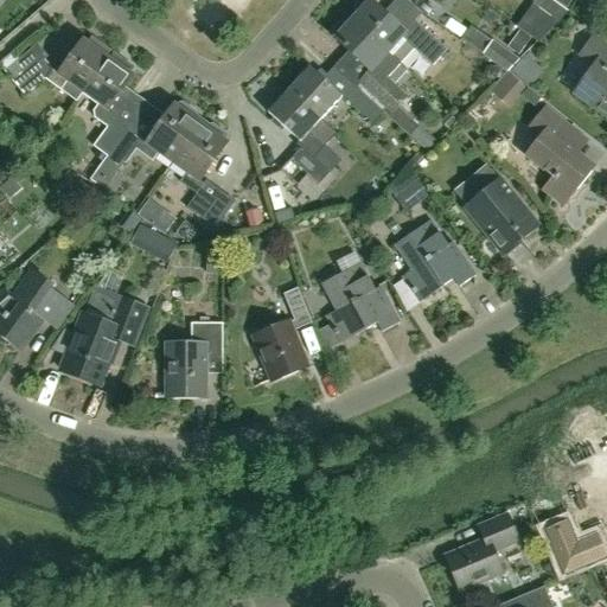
[(370,1),(370,2),(366,0),(365,0),(360,1),(356,6),(356,13),(358,16),(353,20),(400,63),(413,49),(432,66),(446,51),(415,23),(404,33),(370,1)]
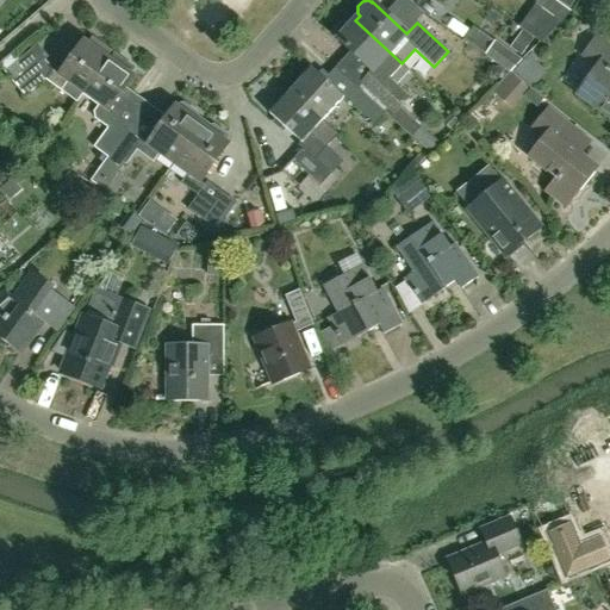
[(571,11),(554,0),(539,0),(536,5),(559,22),(571,11)]
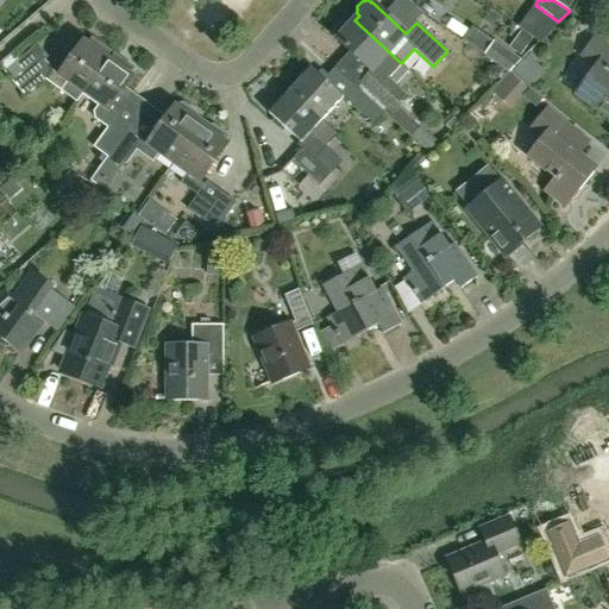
[(433,142),(396,110),(407,96),(387,79),(401,63),(355,20),(349,26),(346,24),(339,25),(334,30),(334,37),(337,39),(371,71),(360,83),(388,108),(384,113),(426,150),(433,142)]
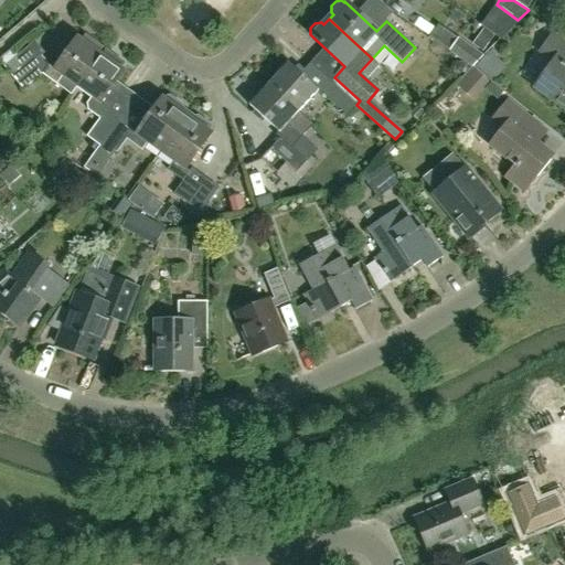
[(63,77),(77,88),(102,55),(99,54),(103,49),(84,36),(81,41),(77,39),(55,71),(52,67),(40,55),(23,68),(14,59),(4,67),(24,91),(42,75),(57,85),(63,77)]
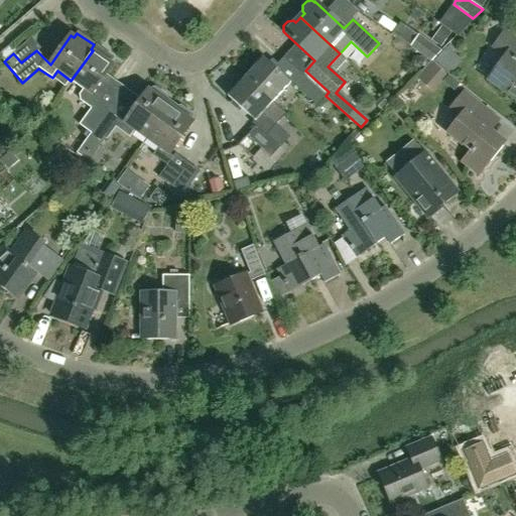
[(515,42),(504,34),(495,46),(506,54),(488,79),(515,98),(515,42)]
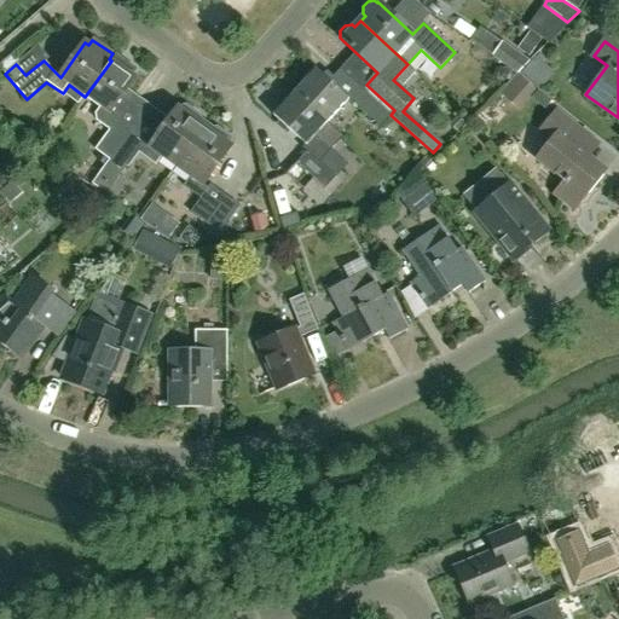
[(502,42),(492,56),(518,74),(530,62),(502,42)]
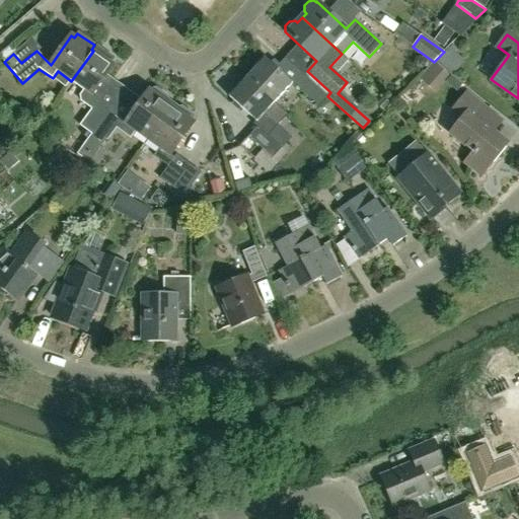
[(96,47),(93,51),(71,81),(83,89),(79,95),(80,100),(91,108),(79,125),(93,135),(95,132),(112,108),(98,98),(94,95),(115,66),(112,63),(115,59),(96,47)]
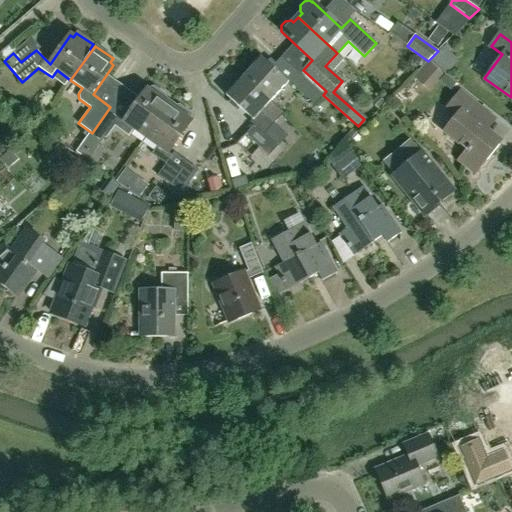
[(432,62),(447,75),(458,61),(443,49),(432,62)]
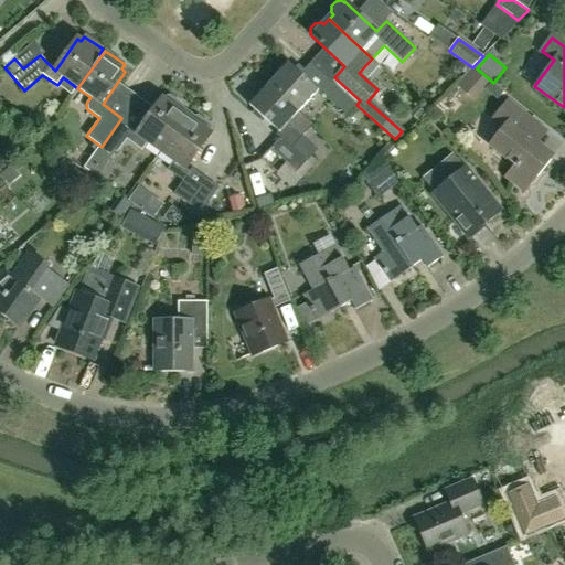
[(267,83),(297,112),(317,91),(287,62),(267,83)]
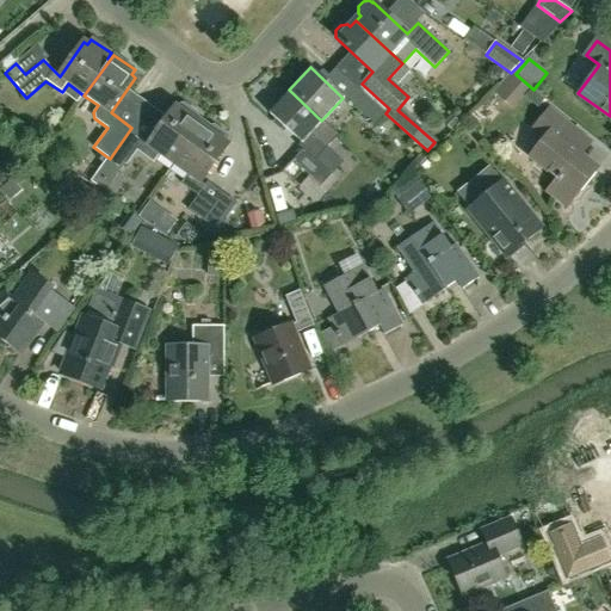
[(505,85),(520,98),(528,90),(512,76),(505,85)]
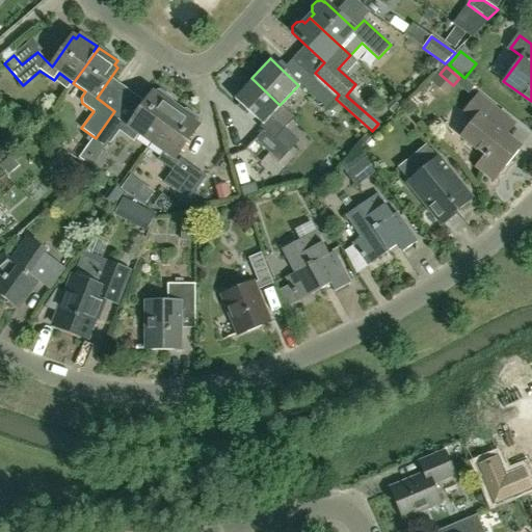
[(336,99),(313,77),(303,87),(326,108),(336,99)]
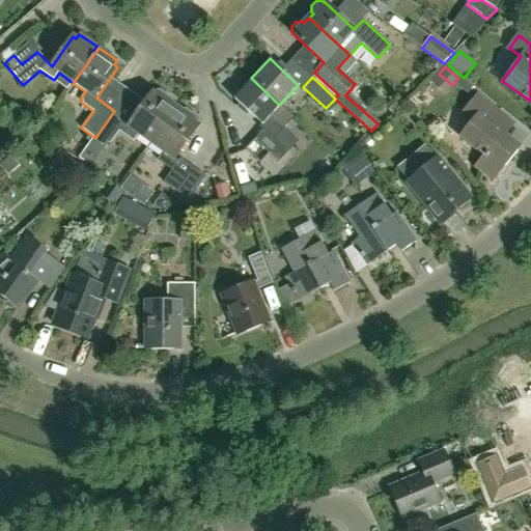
[(279,105),(251,78),(233,96),(261,123),(279,105)]
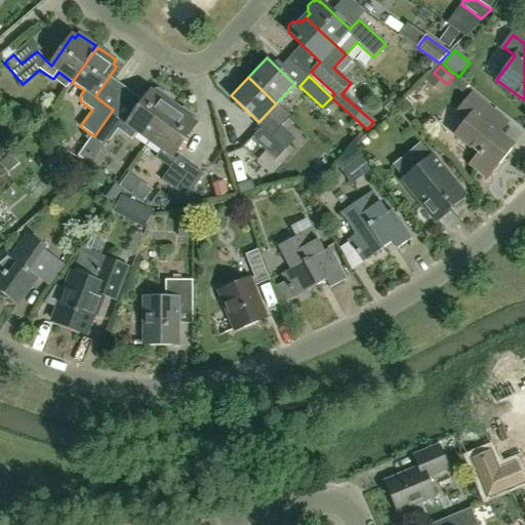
[(137,132),(149,142),(175,106),(170,103),(169,98),(159,90),(155,91),(153,94),(151,92),(129,121),(125,118),(117,129),(131,139),(137,132)]
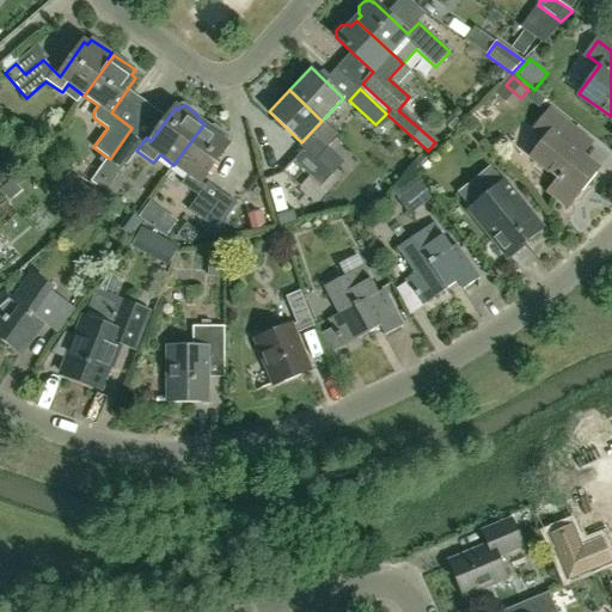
[(579,129),(577,132),(551,110),(534,130),(546,139),(532,158),(558,179),(549,191),(568,206),(598,167),(583,155),(594,142),(579,129)]
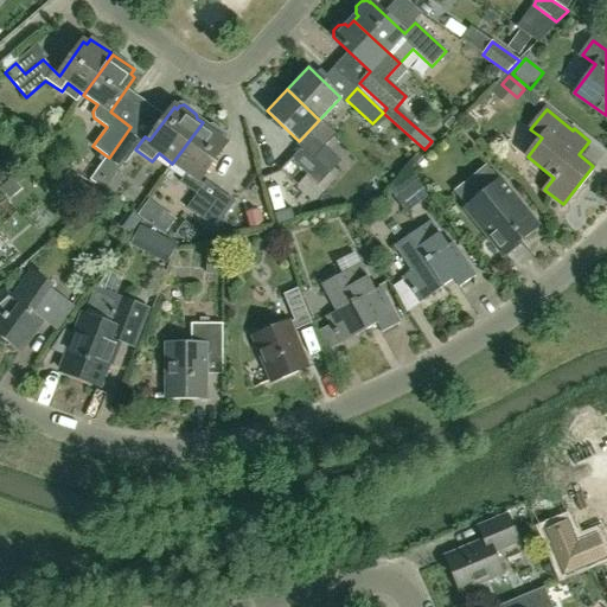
[(203,122),(172,164),(185,173),(178,183),(195,195),(185,208),(213,229),(234,202),(204,181),(202,184),(198,181),(225,145),(224,144),(227,140),(225,136),(212,127),(209,127),(203,122)]
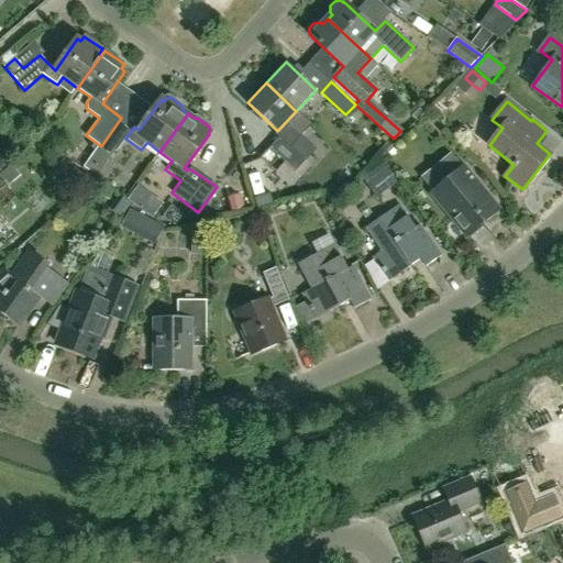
[(116,152),(125,139),(134,127),(121,118),(103,143),(116,152)]
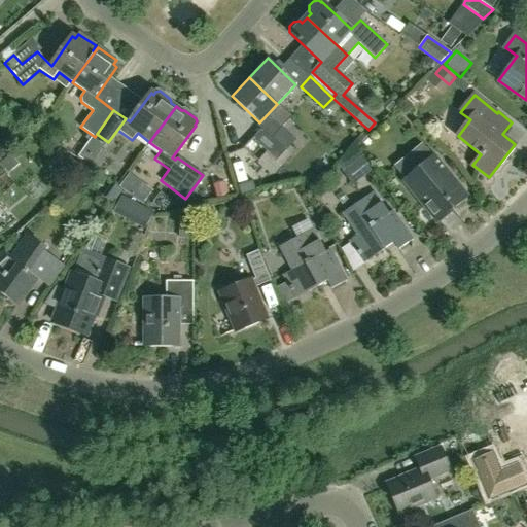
[(276,160),(284,151),(262,131),(254,139),(276,160)]
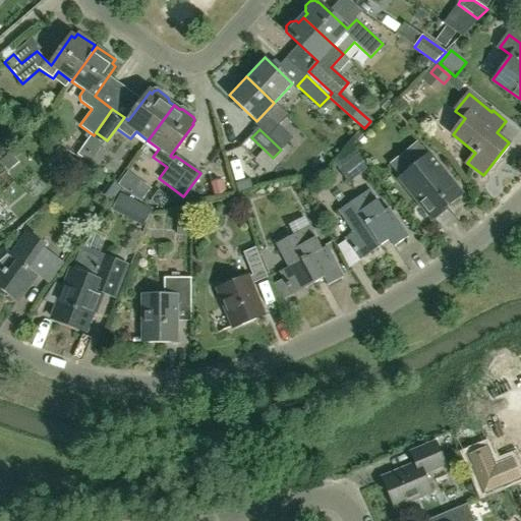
[(95,159),(82,150),(78,156),(91,164),(95,159)]
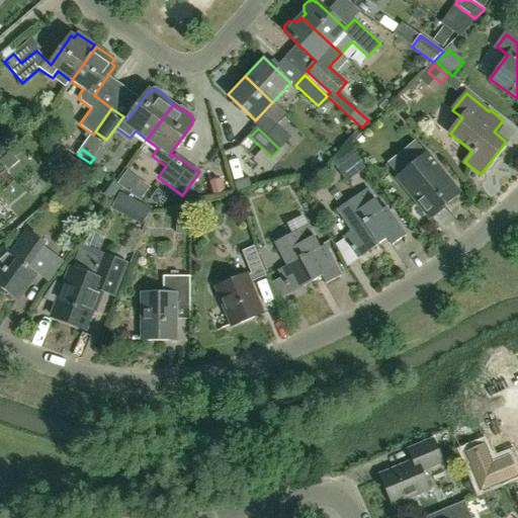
[(430,217),(458,193),(426,155),(399,177),(430,217)]
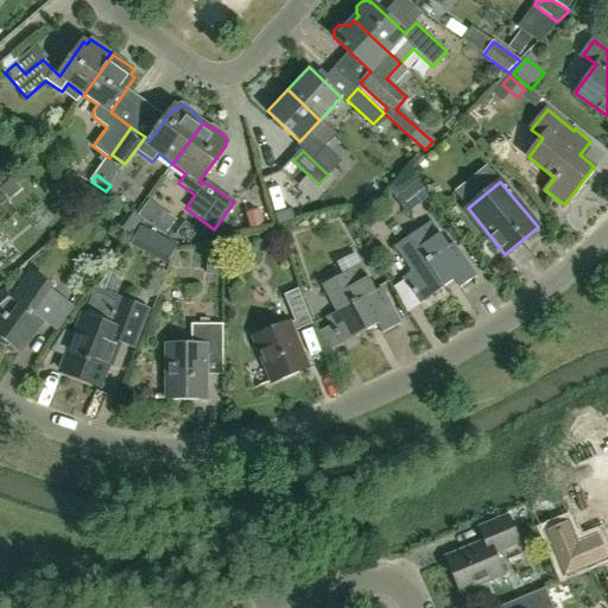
[(291,210),(273,216),(277,227),(295,221),(291,210)]
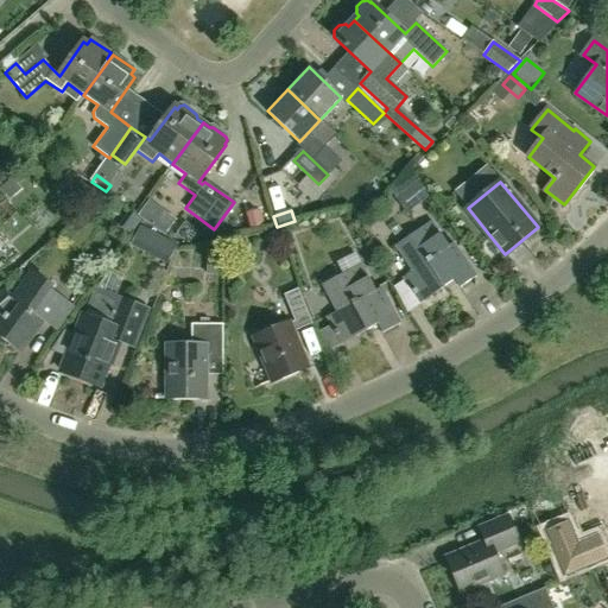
[(130,214),(120,227),(131,234),(140,221),(130,214)]
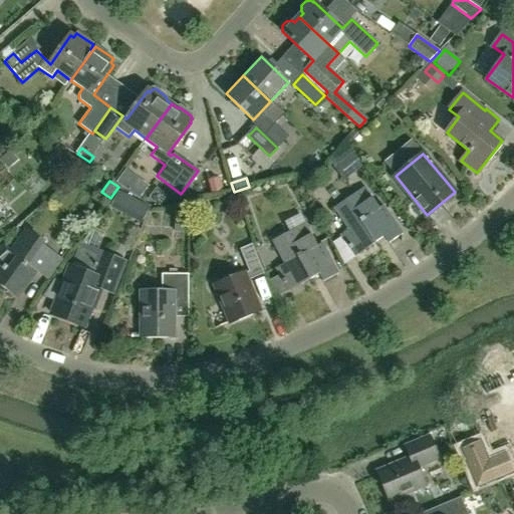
[(388,242),(402,233),(382,206),(378,208),(364,187),(335,207),(349,227),(340,234),(355,255),(383,236),(388,242)]
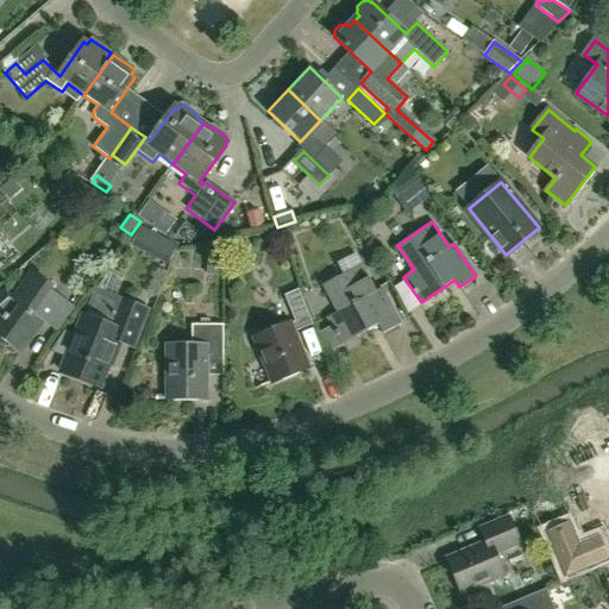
[(338,264),(344,274),(326,283),(340,311),(328,318),(343,344),(378,325),(383,334),(400,325),(381,289),(377,292),(356,255),(338,264)]
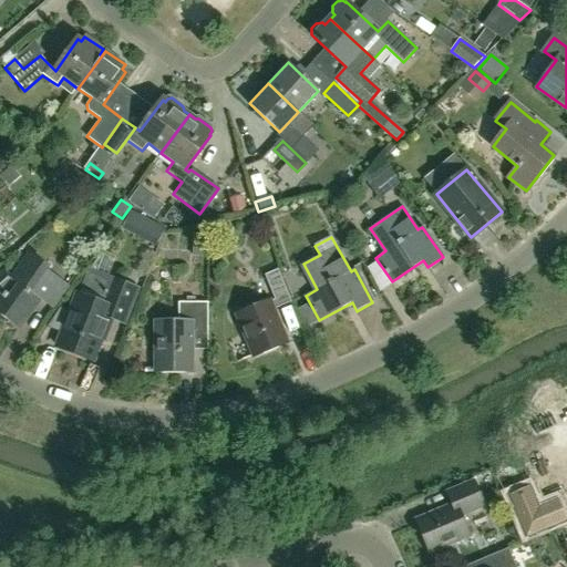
[(30,254),(12,279),(3,272),(0,276),(0,313),(20,329),(40,300),(52,309),(68,286),(42,268),(44,264),(30,254)]
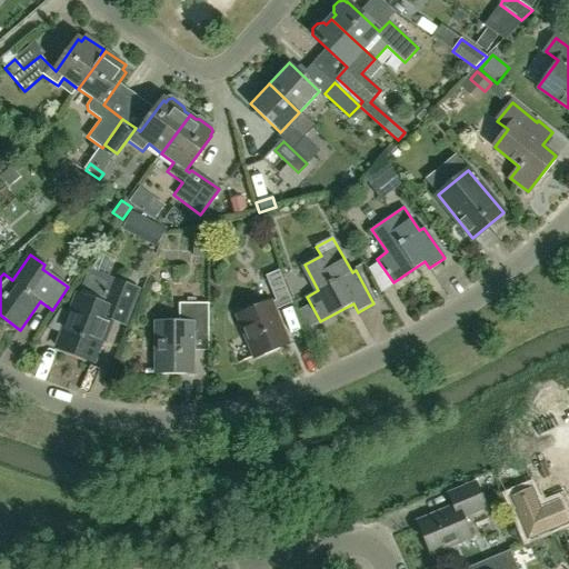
[(255,357),(288,342),(275,311),(292,303),(279,271),(265,277),(275,301),(237,317),(255,357)]
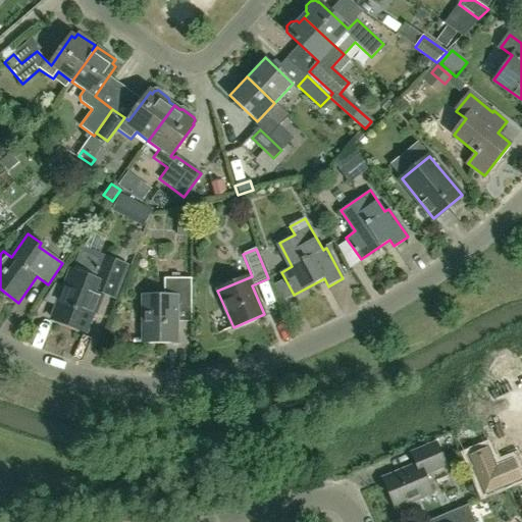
[(114,298),(126,265),(104,257),(95,280),(71,271),(53,319),(85,331),(100,292),(114,298)]
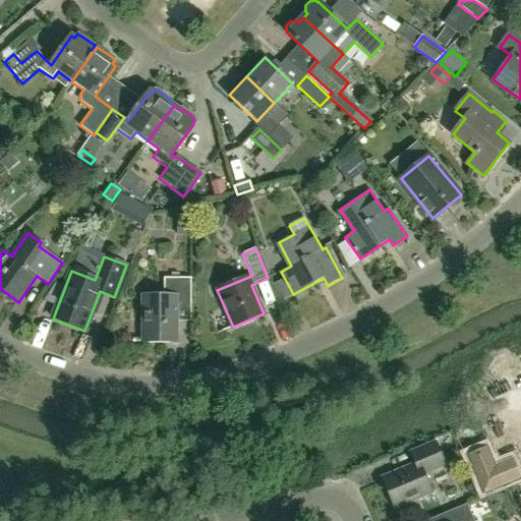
[(190,306),(190,278),(165,278),(165,299),(143,299),(143,339),(177,339),(177,306),(190,306)]
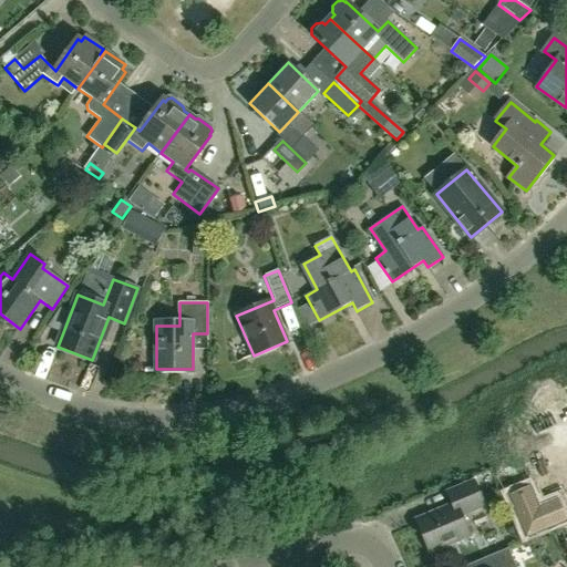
[(484,506),(474,482),(446,493),(452,506),(415,521),(416,523),(413,524),(422,543),(424,542),(432,560),(433,560),(430,553),(470,536),(463,518),(464,515),(484,506)]
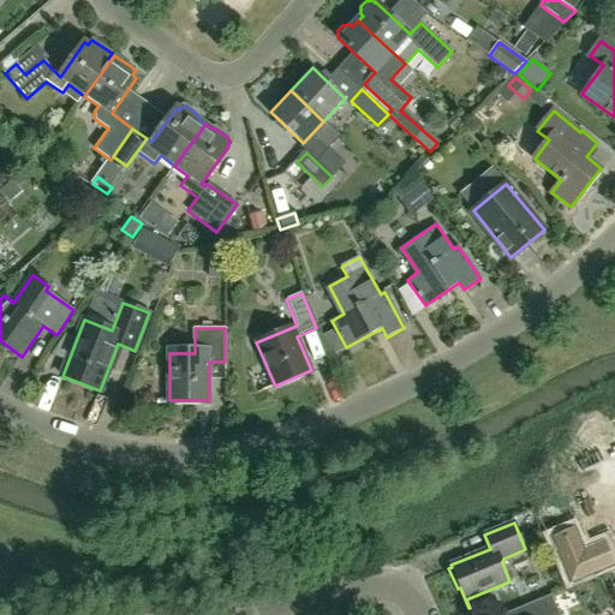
[(574,531),(554,539),(572,581),(611,565),(603,545),(583,554),(574,531)]
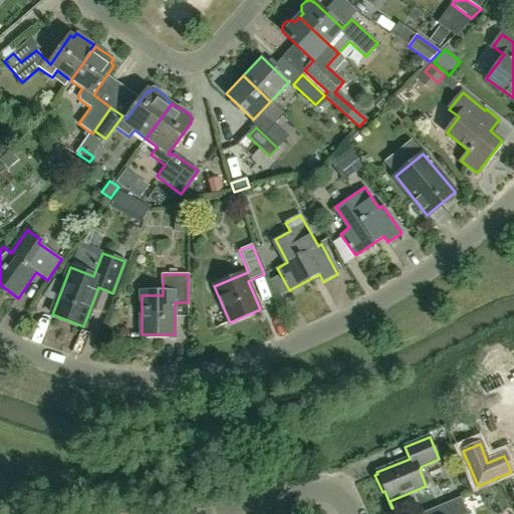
[(467,513),(461,497),(427,511),(428,513),(467,513)]
